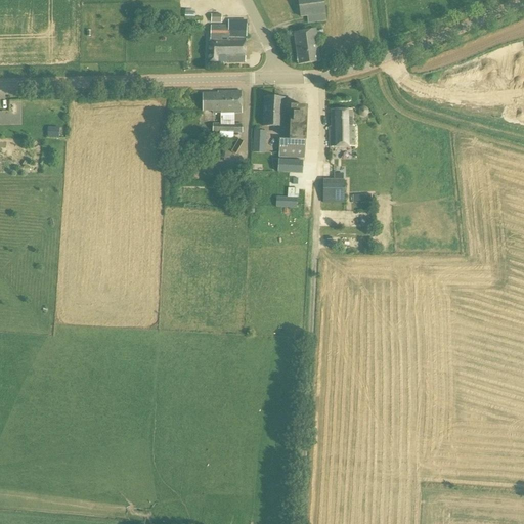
[(298,0),(300,17),(325,14),(323,0),(298,0)]
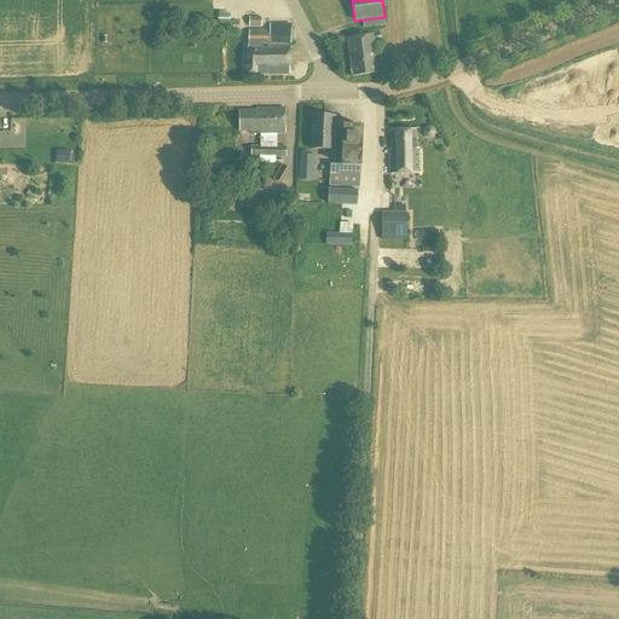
[(236,7),(220,6),(220,17),(236,17),(236,7)]
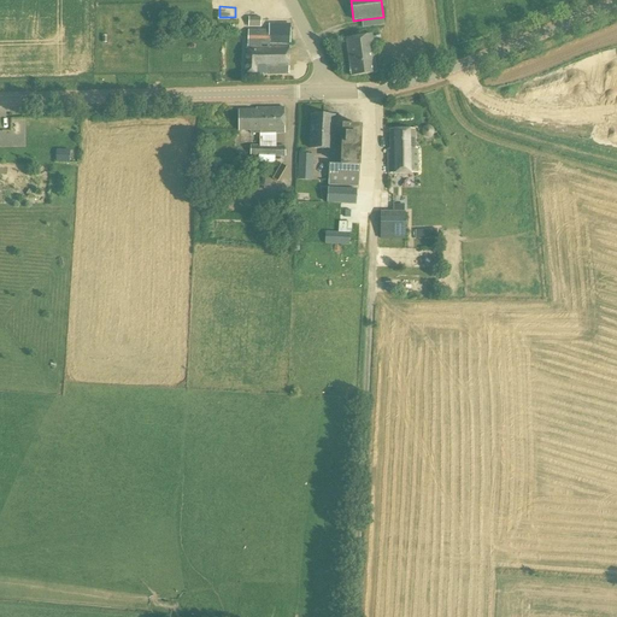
[(260,27),(260,17),(248,17),(248,27),(260,27)]
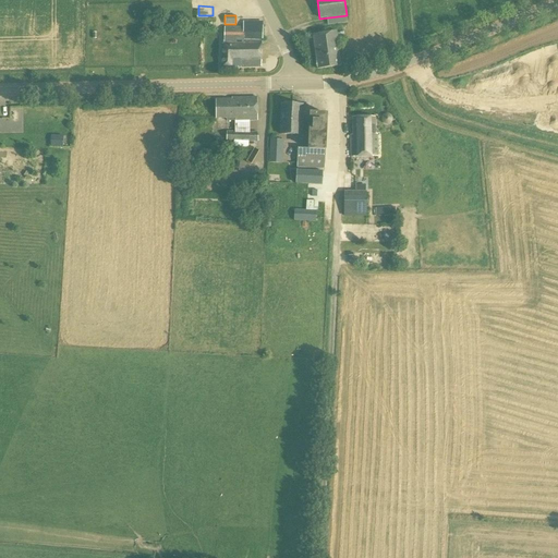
[(221,67),(259,67),(262,23),(244,22),(244,27),(223,27),(221,67)]
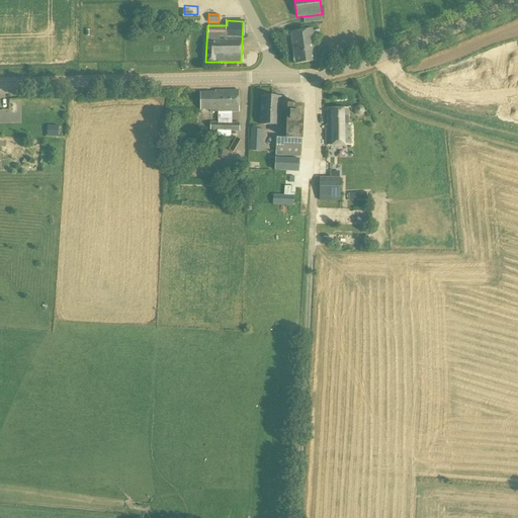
[(294,65),(316,62),(313,29),(290,32),(294,65)]
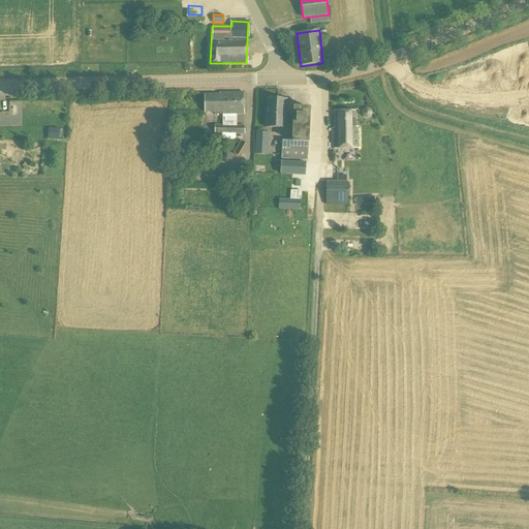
[(243,115),(243,92),(220,92),(220,95),(205,95),(205,113),(215,113),(215,115),(243,115)]
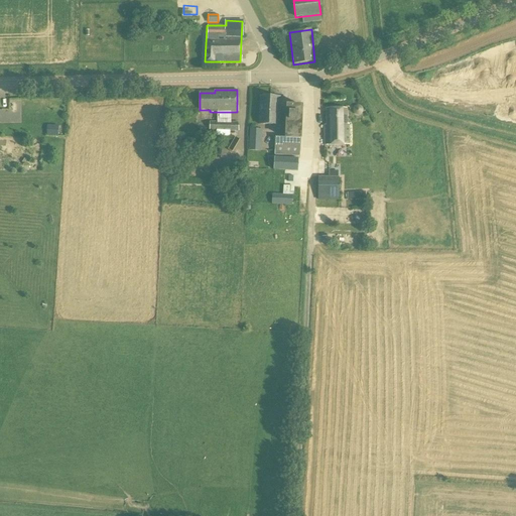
[(278,125),(279,98),(260,97),(259,124),(278,125)]
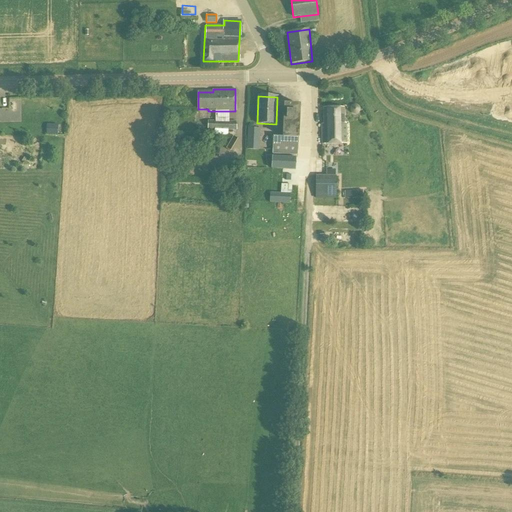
[(296,154),(299,106),(285,105),(283,137),(273,136),(272,153),(296,154)]
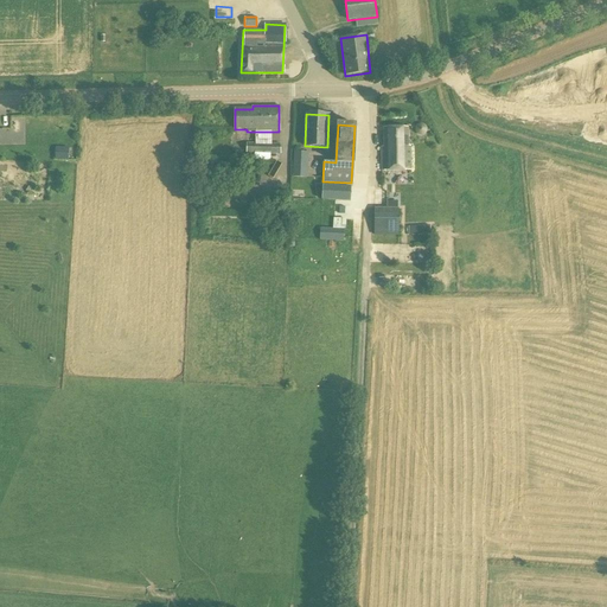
[(408,147),(408,128),(383,129),(383,147),(381,147),(382,171),(407,170),(407,179),(434,178),(434,145),(413,145),(414,170),(410,170),(410,147),(408,147)]
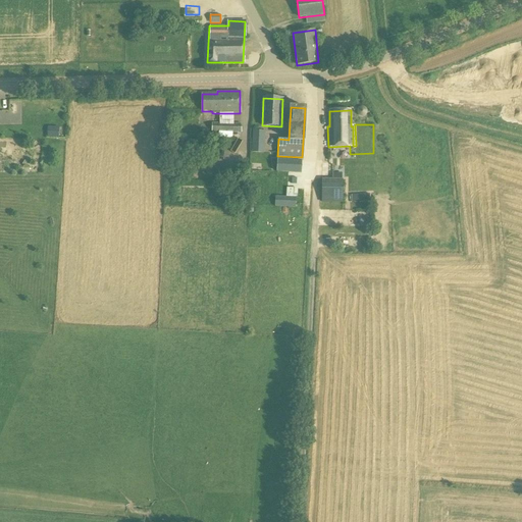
[(241,133),(241,123),(212,123),(212,132),(241,133)]
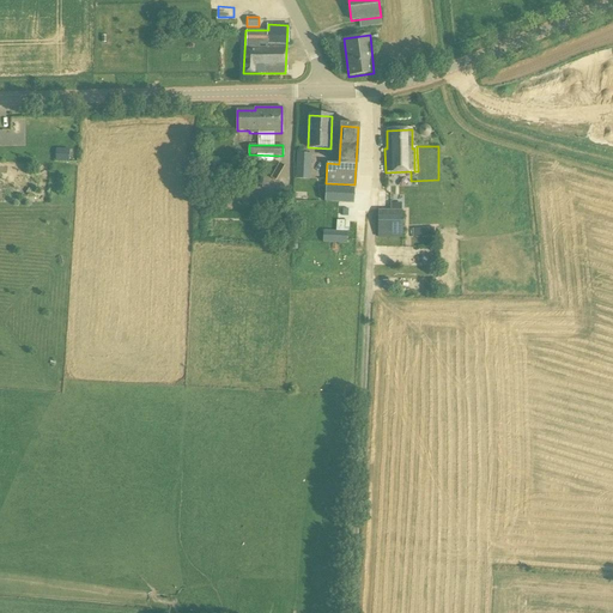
[(70,150),(55,149),(55,161),(70,161),(70,150)]
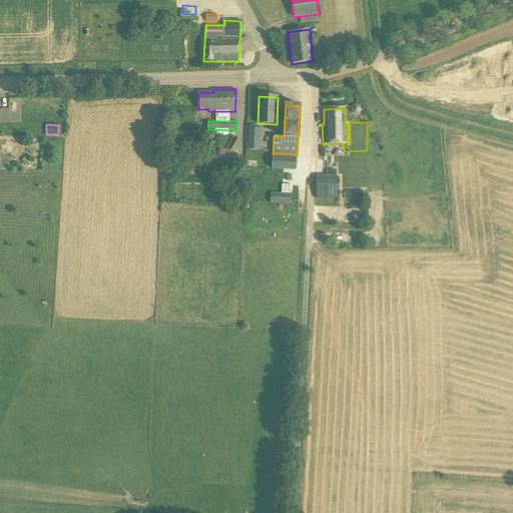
[(260,144),(261,128),(248,128),(247,143),(260,144)]
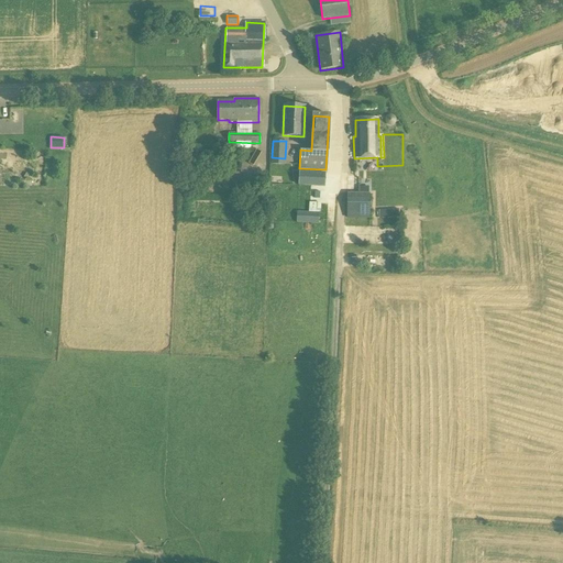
[(240,155),(257,153),(256,145),(240,147),(240,155)]
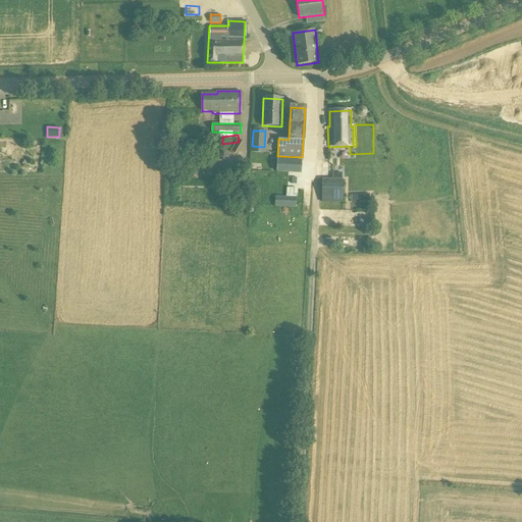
[(302,173),(303,160),(277,159),(277,171),(302,173)]
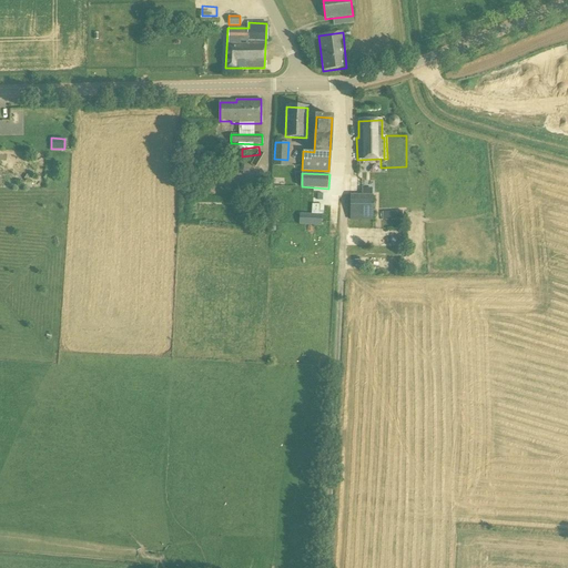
[(293,190),(282,191),(283,201),(294,200),(293,190)]
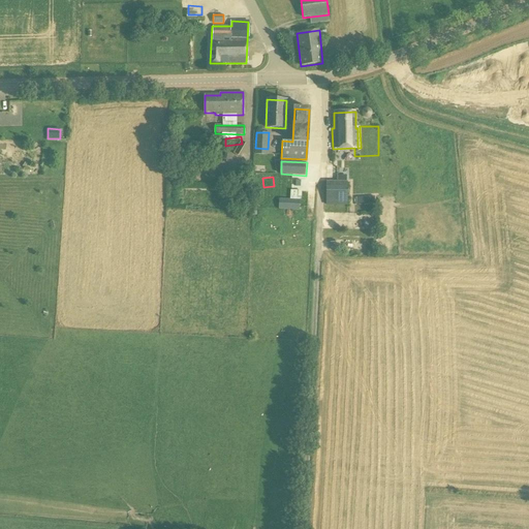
[(322,188),(322,199),(343,198),(342,187),(322,188)]
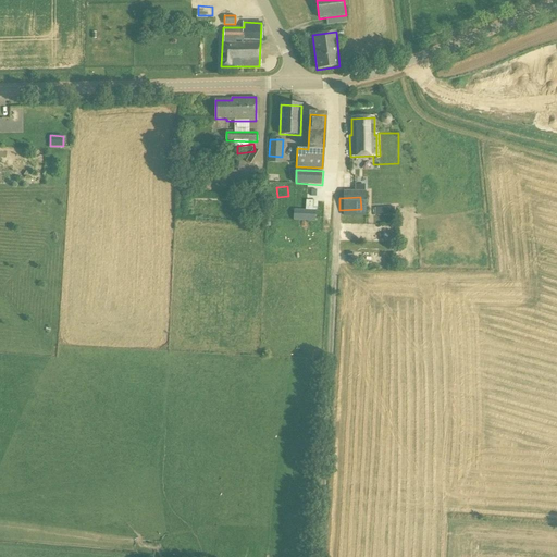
[(316,221),(316,210),(295,209),(294,220),(316,221)]
